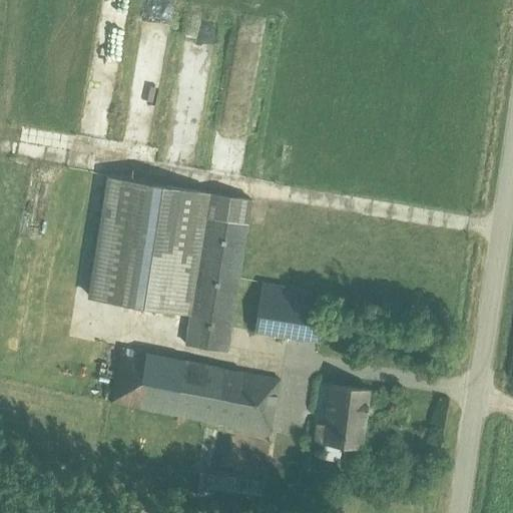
[(108,179),(89,306),(188,321),(185,345),(226,351),(246,224),(250,200),(208,194),(108,179)]
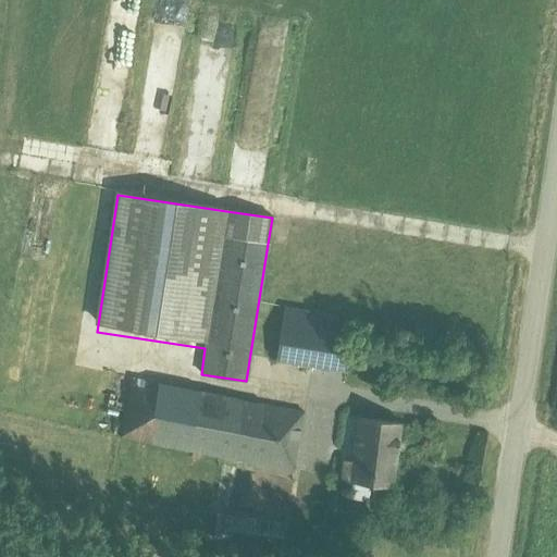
[(346,372),(351,336),(281,324),(275,360),(346,372)]
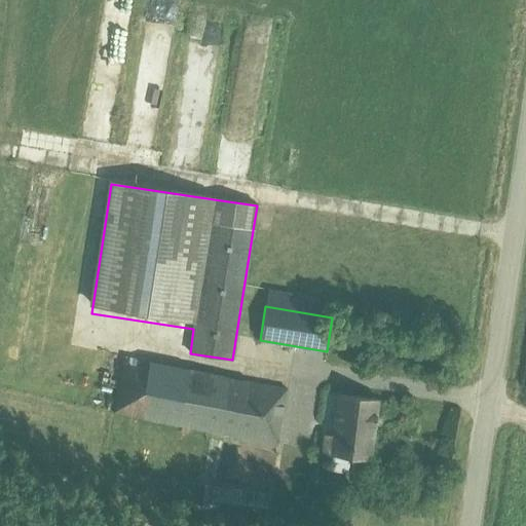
[(286,389),(124,357),(112,413),(274,445),(286,389)]
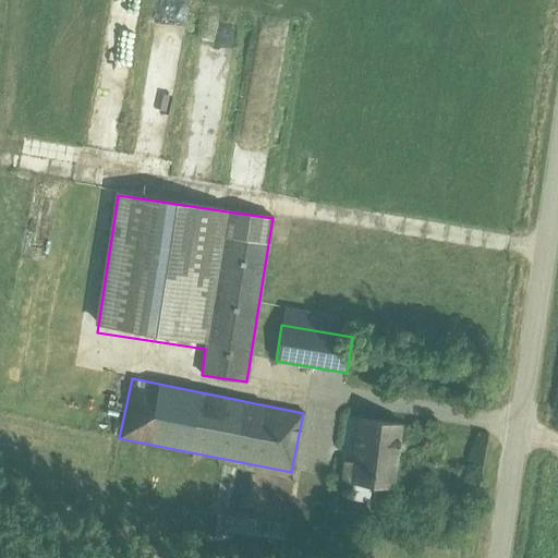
[(401,424),(358,417),(352,462),(343,461),(341,482),(392,488),(401,424)]
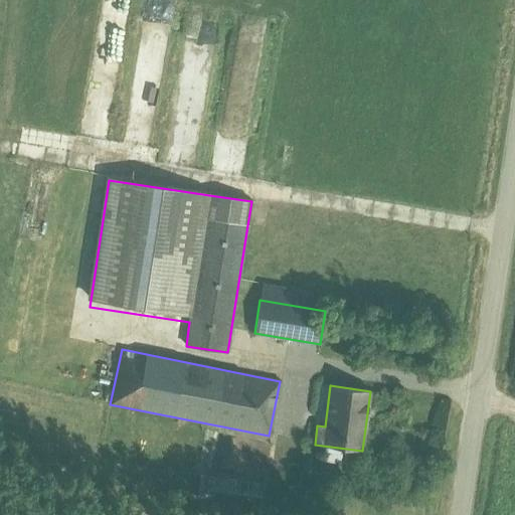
[(204,476),(200,499),(258,507),(263,484),(204,476)]
